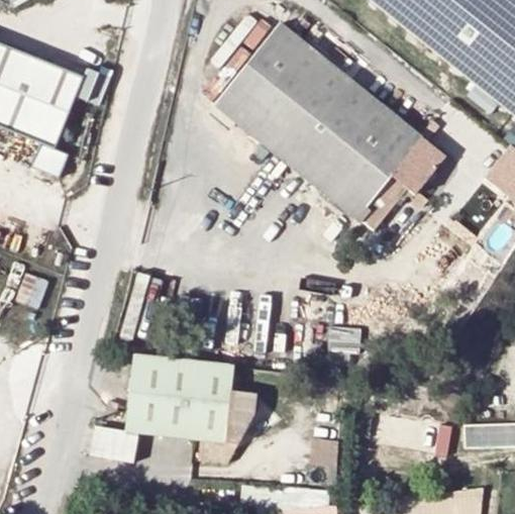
[(376,0),(514,112),(514,0),(376,0)]
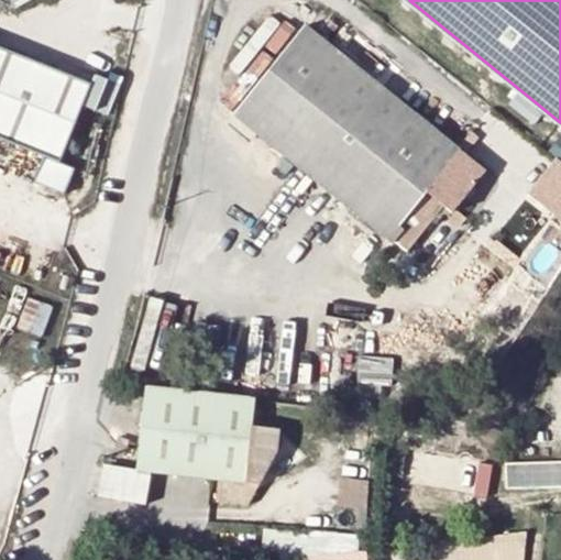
[(429,220),(443,204),(451,209),(484,169),(304,20),(231,107),(404,251),(429,220)]
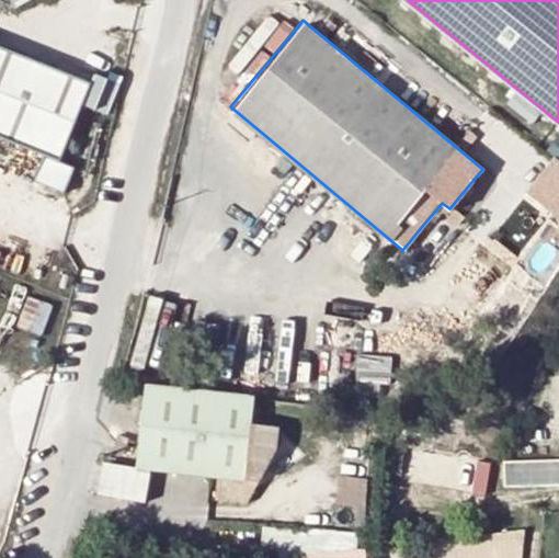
[(93,83),(0,47),(0,137),(47,157),(36,181),(67,193),(77,168),(63,162),(93,83)]
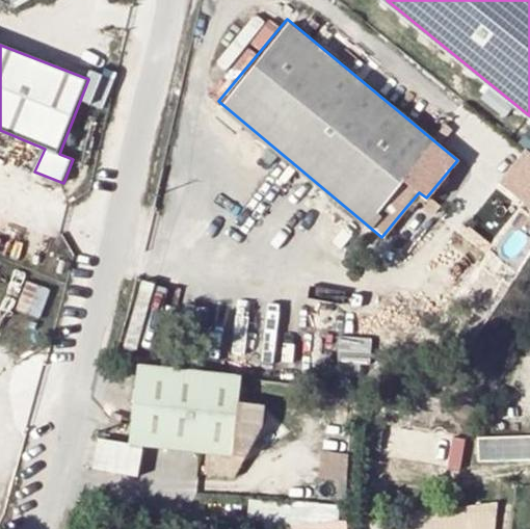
[(529,153),(525,150),(499,182),(529,206),(529,153)]
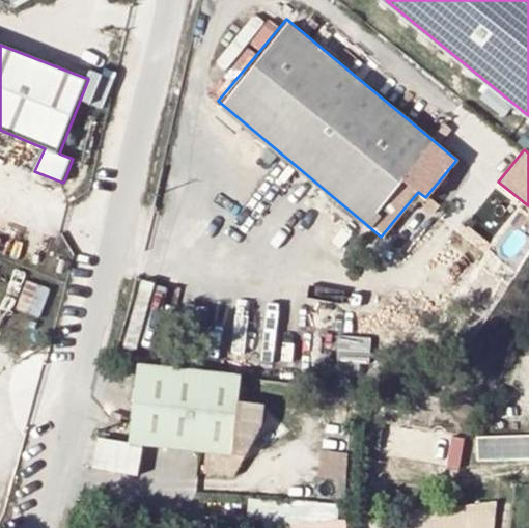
[(437,205),(425,197),(418,192),(405,207),(409,212),(418,201),(430,213),(437,205)]
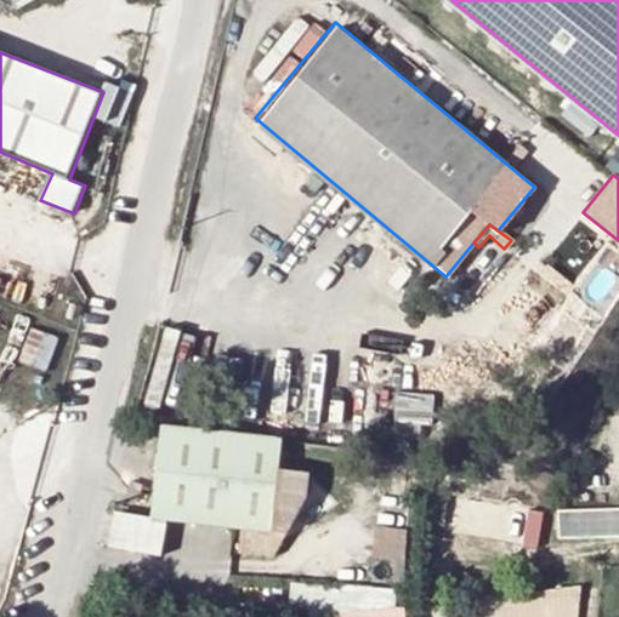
[(160,403),(186,406),(198,325),(171,321),(160,403)]
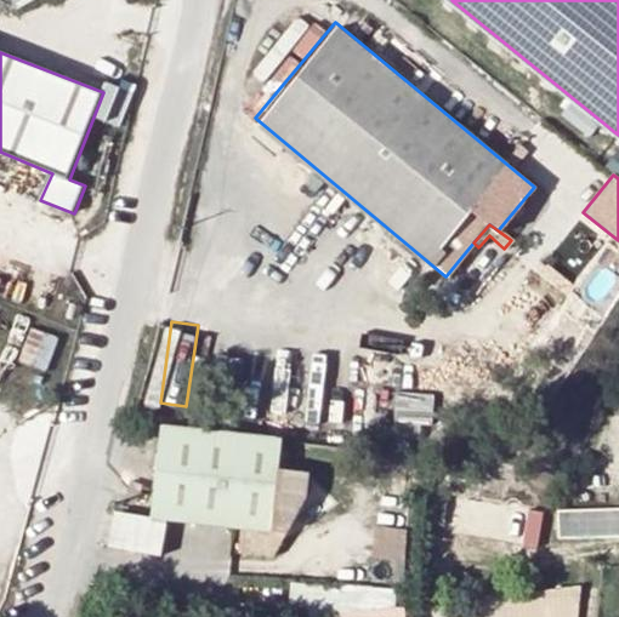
[(438,433),(438,389),(402,389),(402,433),(438,433)]
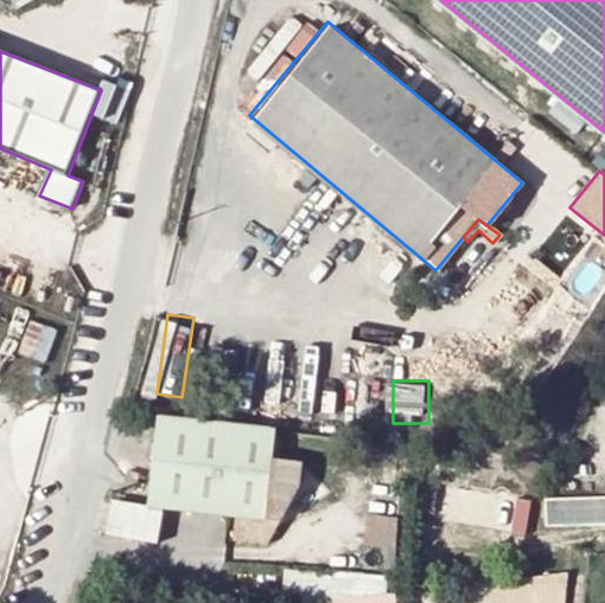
[(228,422),(157,415),(147,502),(164,505),(235,513),(233,538),(255,540),(297,472),(299,451),(273,448),(275,428),(262,427),(228,422)]
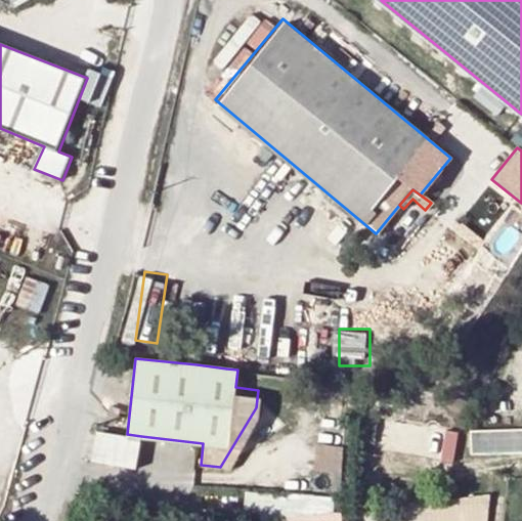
[(121,405),(112,403),(109,418),(119,420),(121,405)]
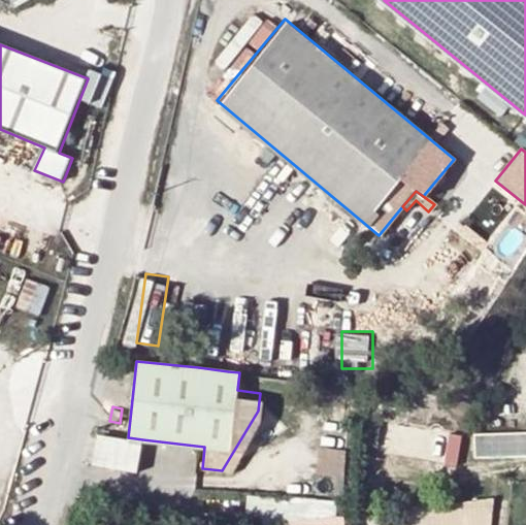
[(424,459),(467,455),(465,426),(422,429),(424,459)]
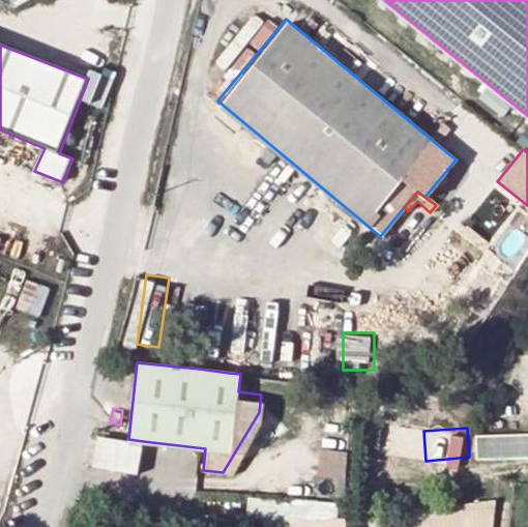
[(527,429),(476,431),(477,460),(527,457),(527,429)]
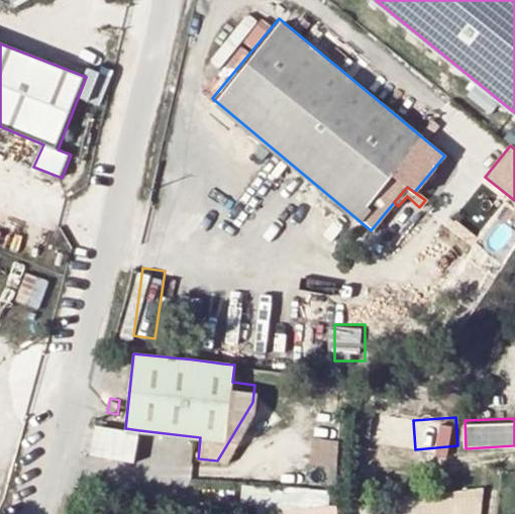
[(136,459),(139,430),(125,428),(97,425),(94,454),(136,459)]
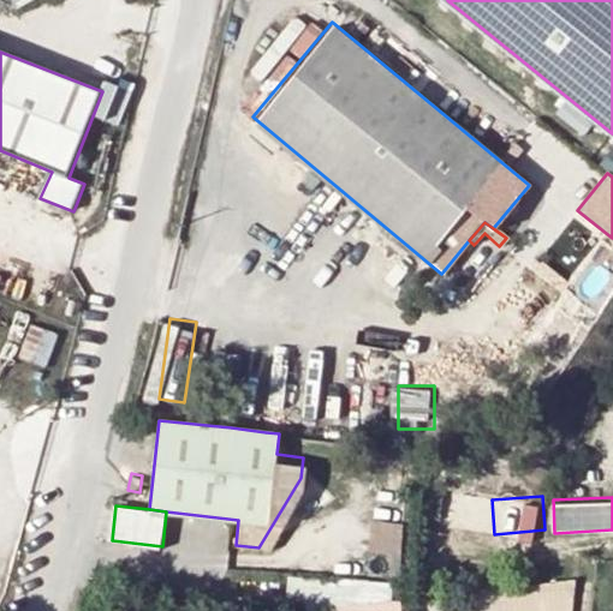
[(406,551),(409,519),(378,517),(375,549),(406,551)]
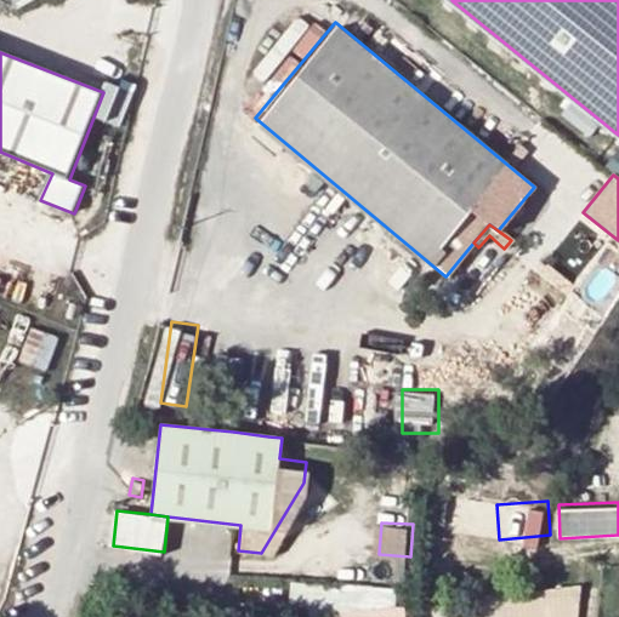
[(579,616),(581,581),(482,593),(484,616),(579,616)]
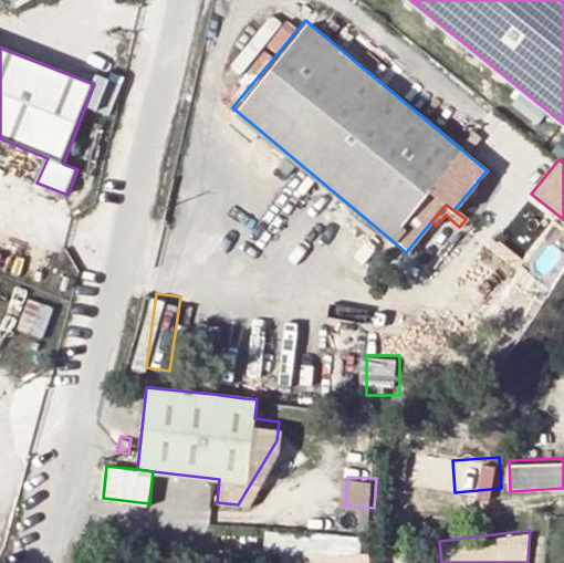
All buildings are outlined.
